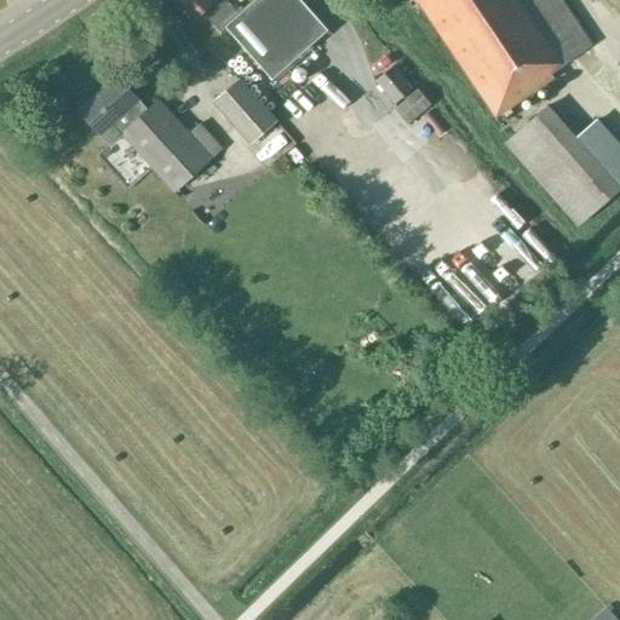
[(227,26),(276,82),(336,32),(308,0),(253,0),(234,17),(219,0),(185,0),(199,16),(206,10),(223,29),(227,26)]
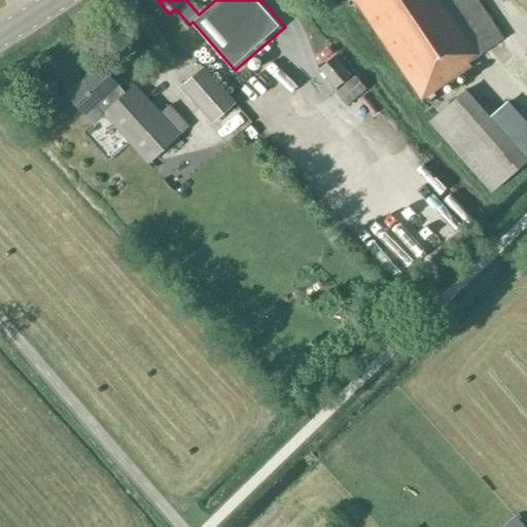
[(354,0),(421,100),(470,67),(467,63),(503,39),(477,0),(354,0)]
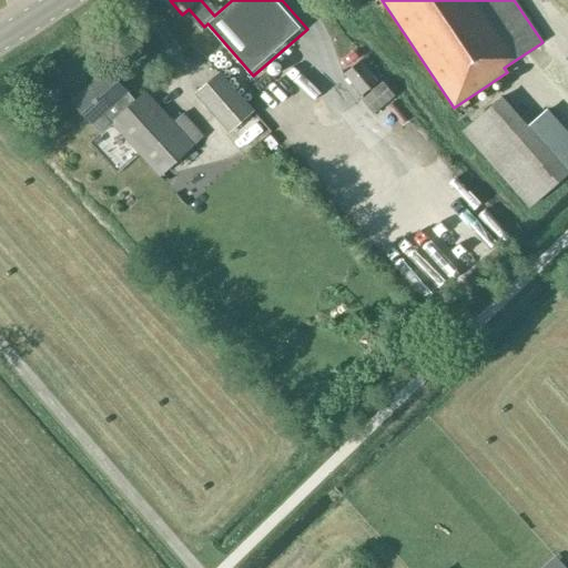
[(301,56),(322,81),(328,75),(306,50),(301,56)]
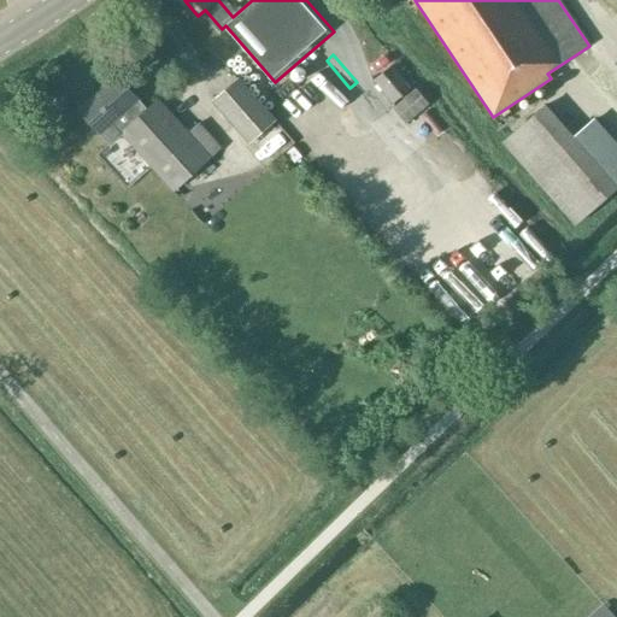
[(412,86),(392,64),(371,82),(392,104),(412,86)]
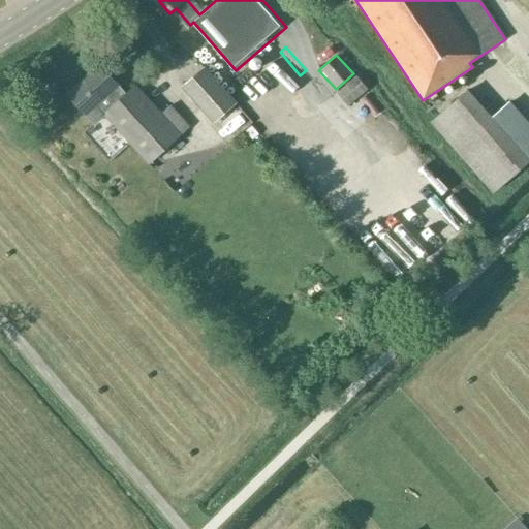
[(127,91),(102,63),(70,92),(98,123),(107,114),(152,162),(192,126),(174,105),(163,115),(135,84),(127,91)]
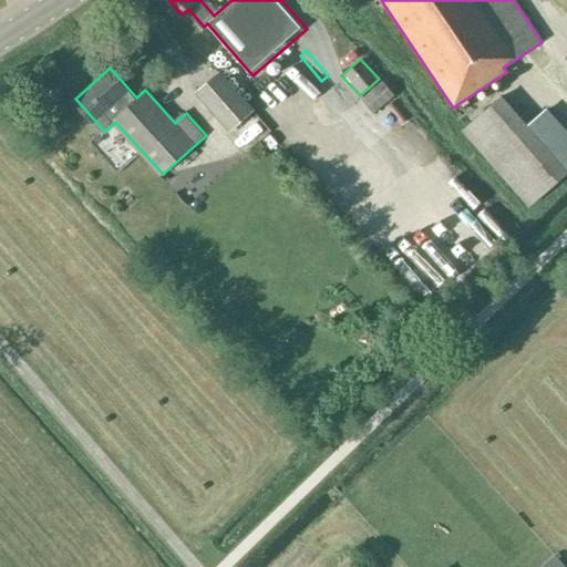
[(253,110),(218,71),(193,93),(228,132),(253,110)]
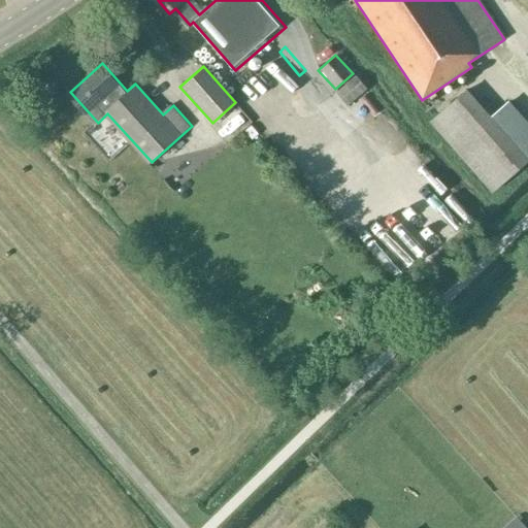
[(347,106),(366,89),(356,76),(336,94),(347,106)]
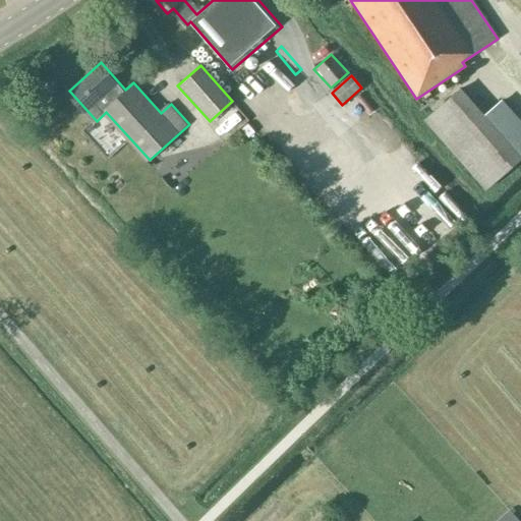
[(360,98),(379,110),(386,101),(367,89),(360,98)]
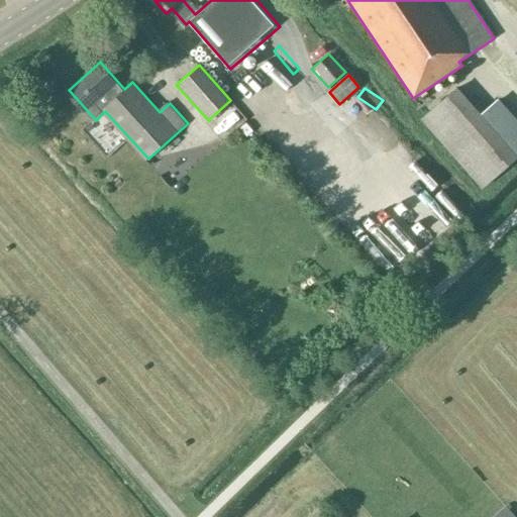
[(482,188),(516,158),(456,89),(421,119),(482,188)]
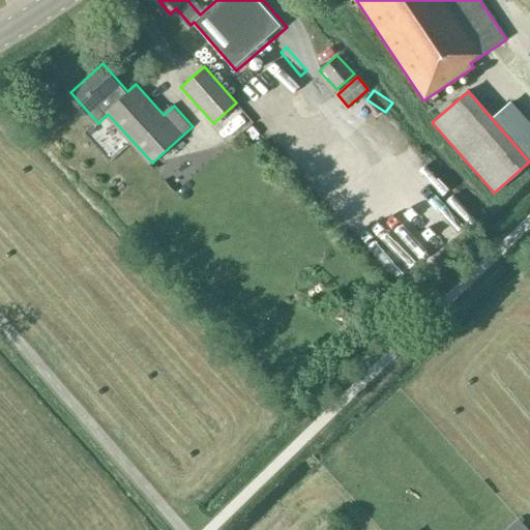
[(529,529),(529,528),(521,518),(506,529),(529,529)]
